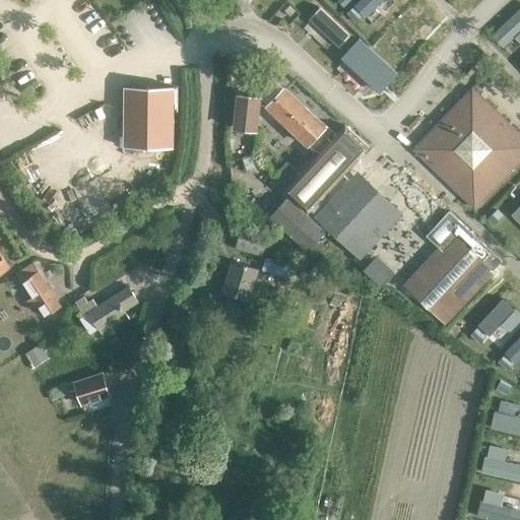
[(495,44),(507,56),(519,43),(519,22),(518,21),(495,44)]
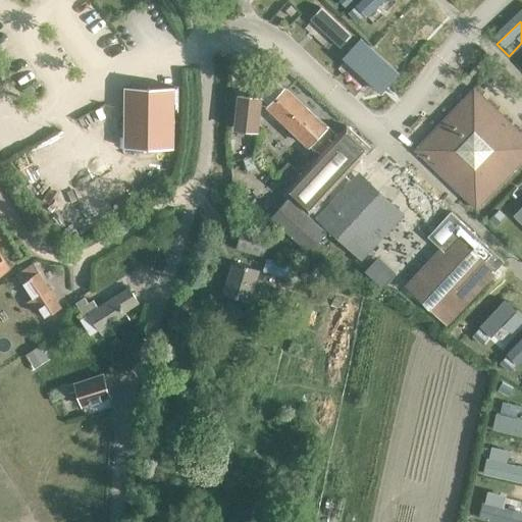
[(173,149),(177,88),(129,85),(124,145),(173,149)]
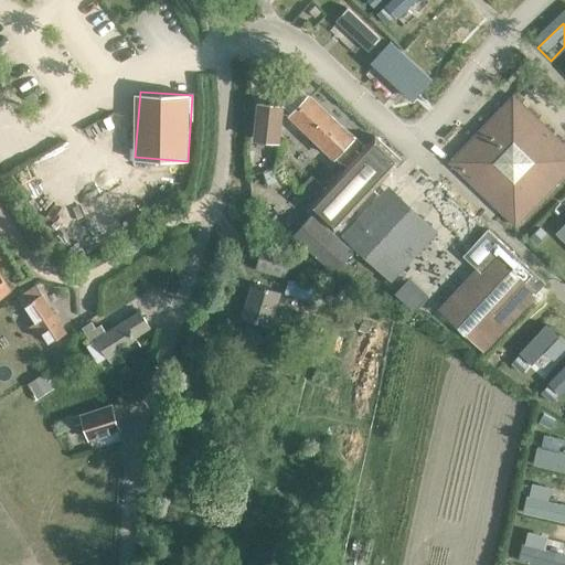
[(342,162),(360,144),(310,95),(291,113),(342,162)]
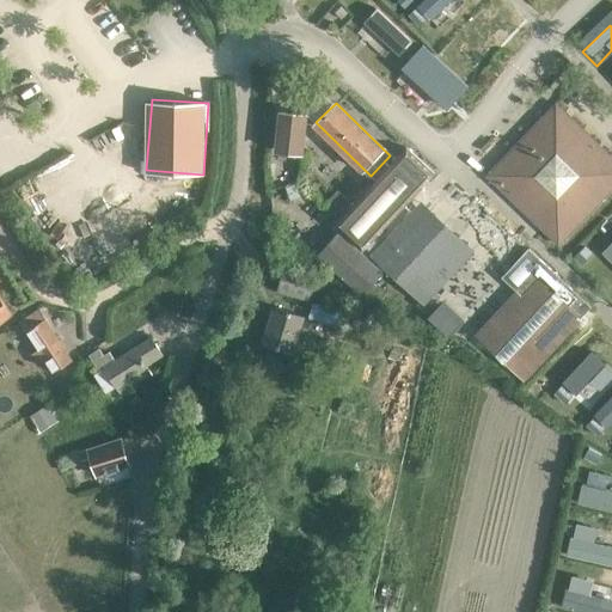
[(562,244),(611,190),(611,154),(556,103),(488,177),(562,244)]
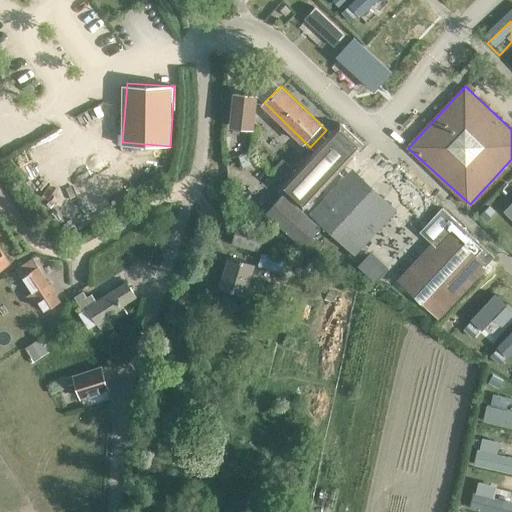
[(259,127),(262,93),(238,91),(236,125),(259,127)]
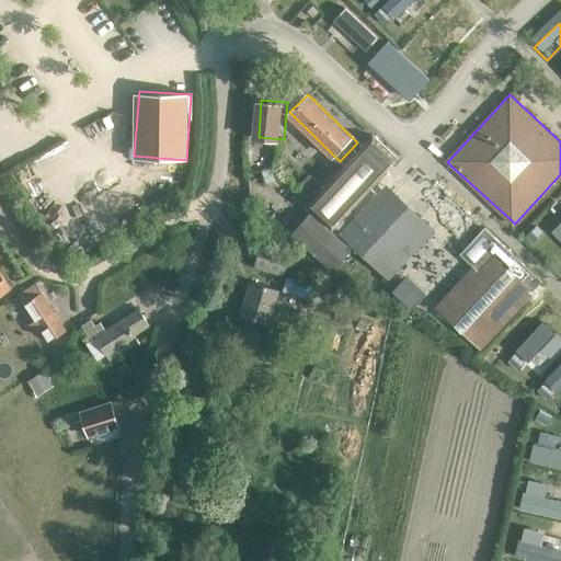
[(373,134),(306,203),(332,229),(400,160),(373,134)]
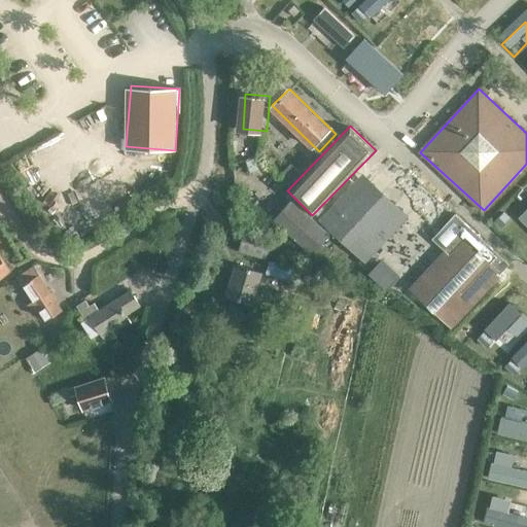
[(359,179),(321,218),(362,258),(400,219),(359,179)]
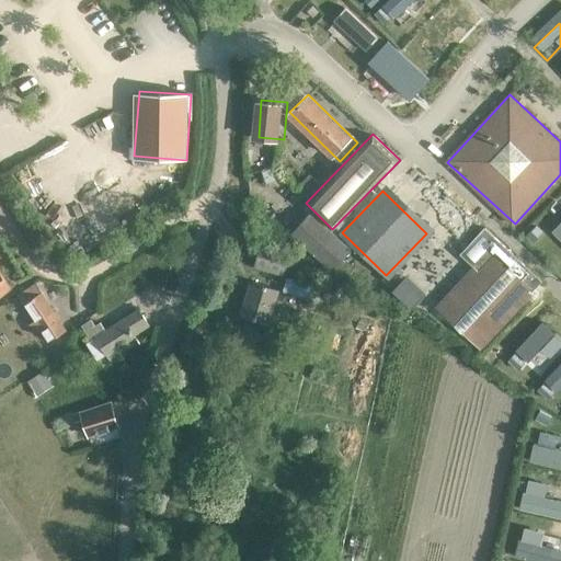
[(333,268),(351,250),(310,210),(292,230),(333,268)]
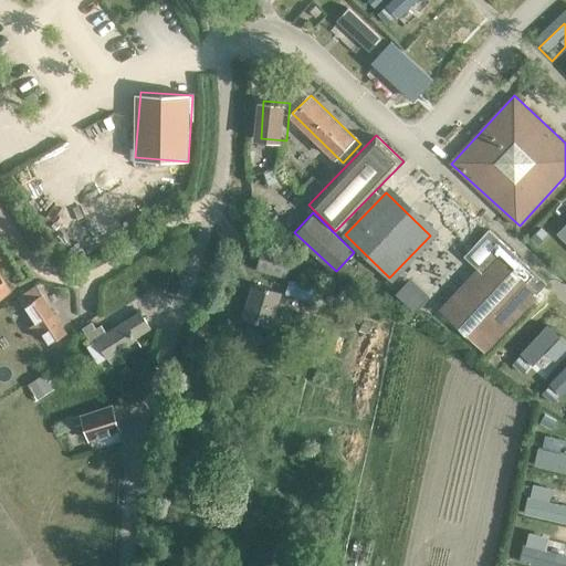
[(482,270),(444,311),(490,353),(542,296),(541,295),(551,284),(493,230),(468,258),(482,270)]
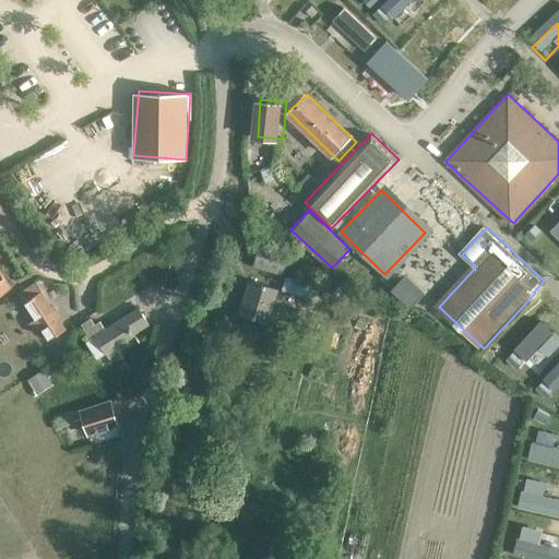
[(280,274),(286,254),(260,246),(253,266),(280,274)]
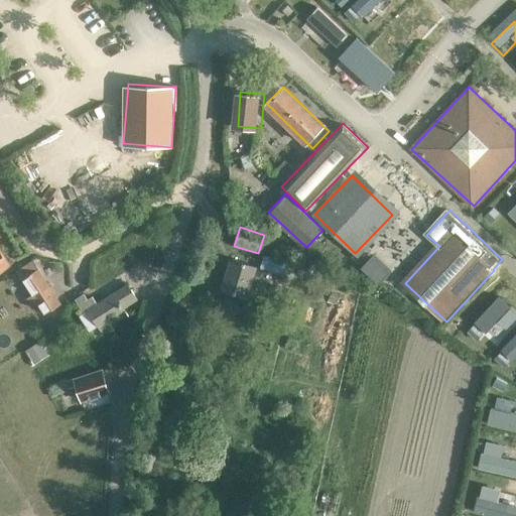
[(0,269),(9,264),(0,250),(0,269)]
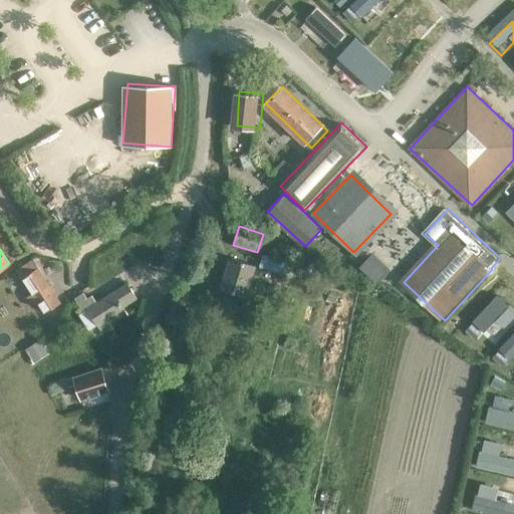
[(281,274),(285,261),(262,254),(258,267),(281,274)]
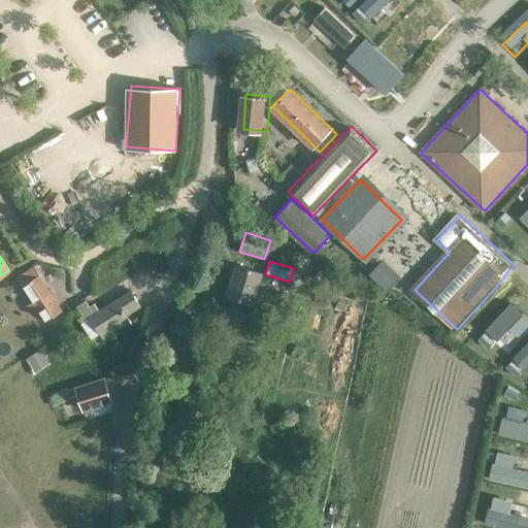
[(252,306),(262,273),(235,265),(225,298),(252,306)]
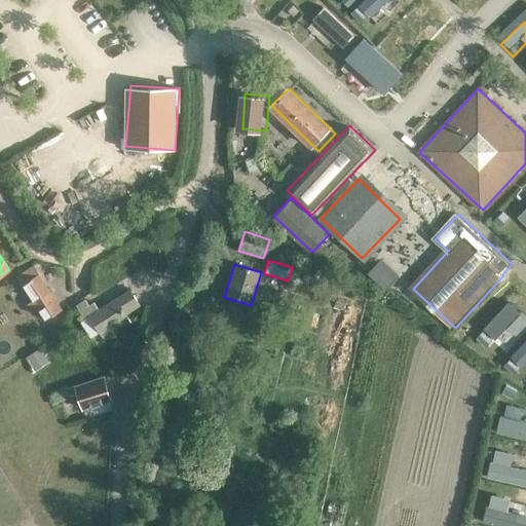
[(46,321),(62,310),(39,274),(23,285),(33,300),(28,304),(34,314),(40,311),(46,321)]
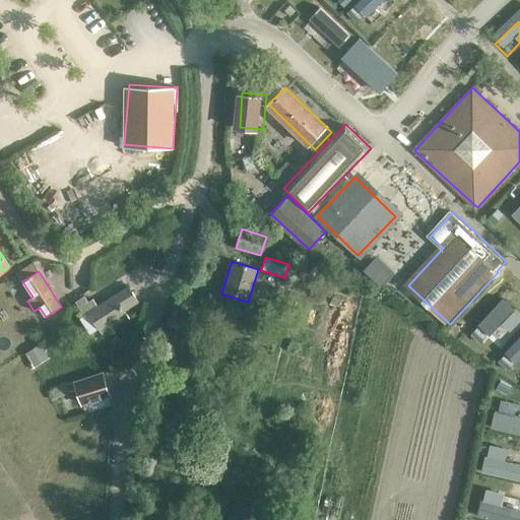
[(83,299),(75,304),(83,317),(80,319),(89,334),(98,329),(103,336),(113,330),(109,324),(125,314),(123,311),(137,302),(128,287),(96,307),(92,301),(86,304),(83,299)]
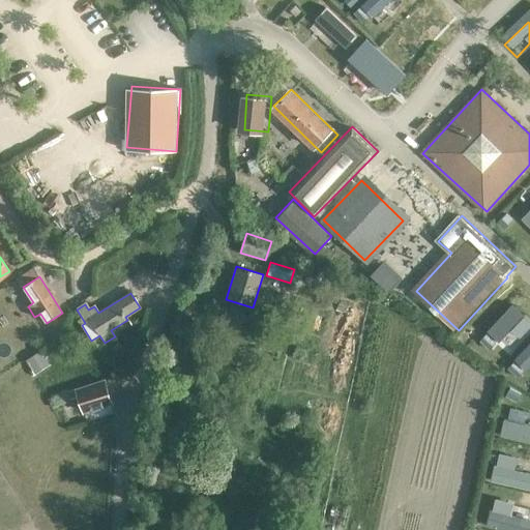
[(529,326),(529,304),(510,326),(521,336),(529,326)]
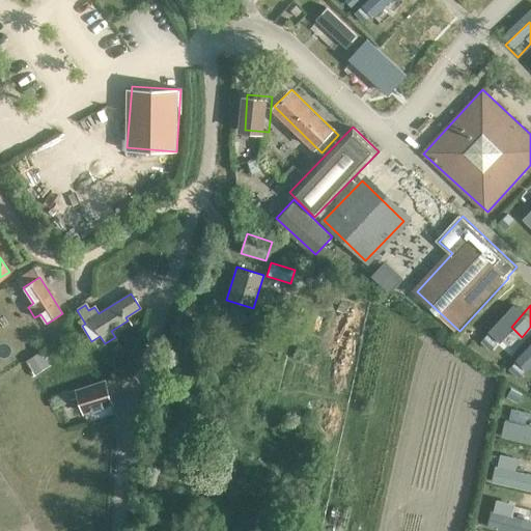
[(105,382),(76,391),(83,413),(111,403),(105,382)]
